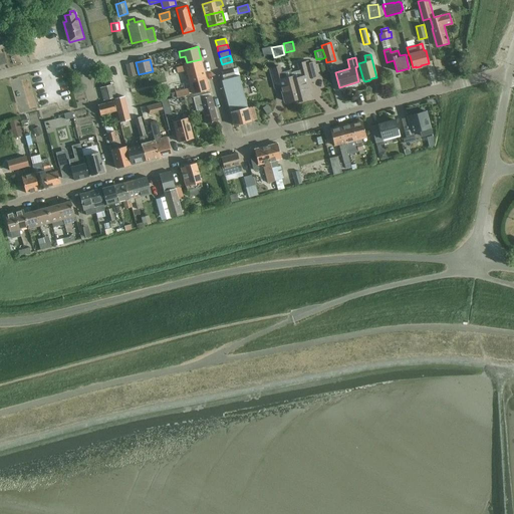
[(209,89),(206,76),(201,59),(187,62),(184,63),(185,65),(177,67),(178,72),(187,71),(193,94),(209,89)]
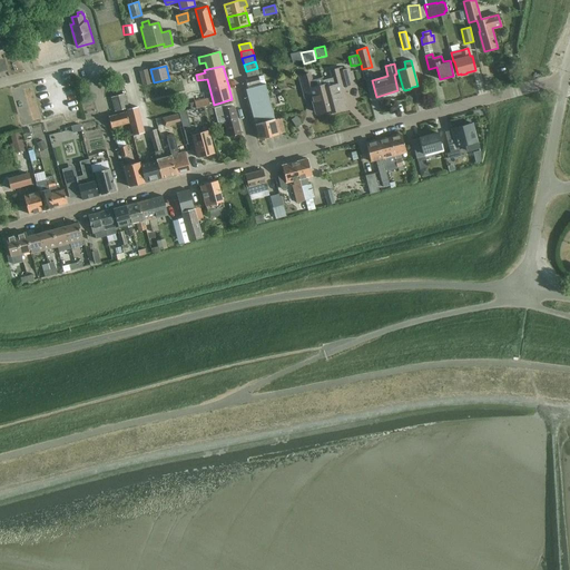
[(257,68),(246,71),(247,78),(258,75),(257,68)]
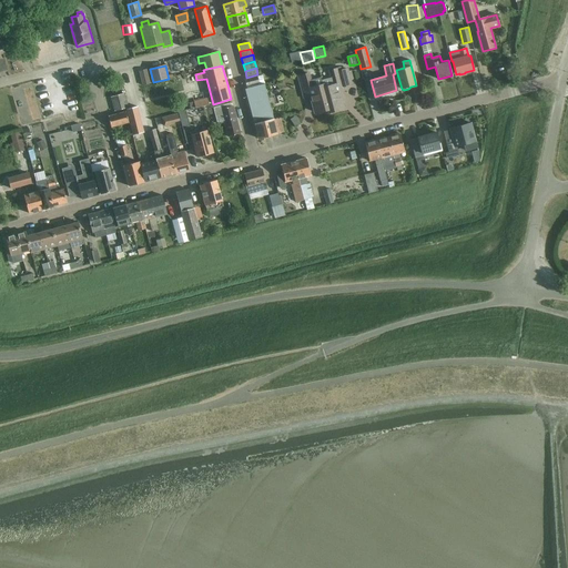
[(330,71),(332,78),(322,80),(321,77),(321,78),(330,111),(343,108),(337,88),(351,83),(347,69),(341,71),(340,69),(330,71)]
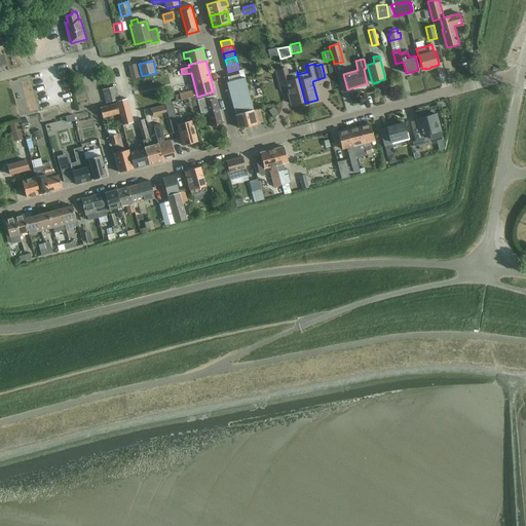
[(136,65),(128,66),(132,79),(139,77),(136,65)]
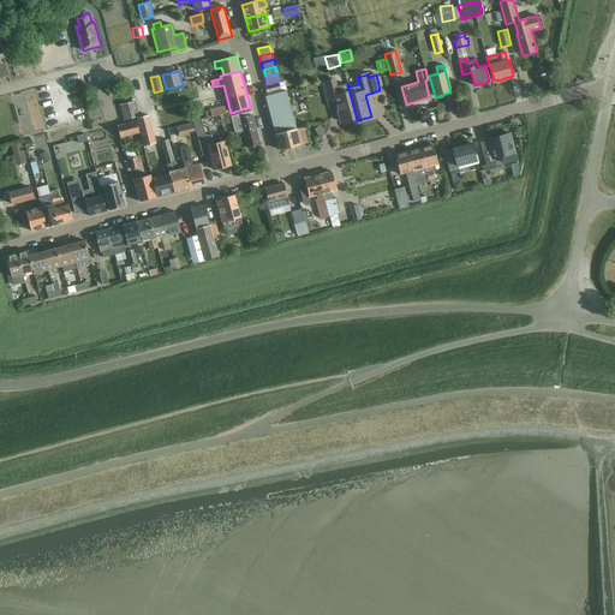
[(347,84),(335,87),(334,79),(323,83),(328,101),(335,100),(341,121),(356,118),(357,120),(347,84)]
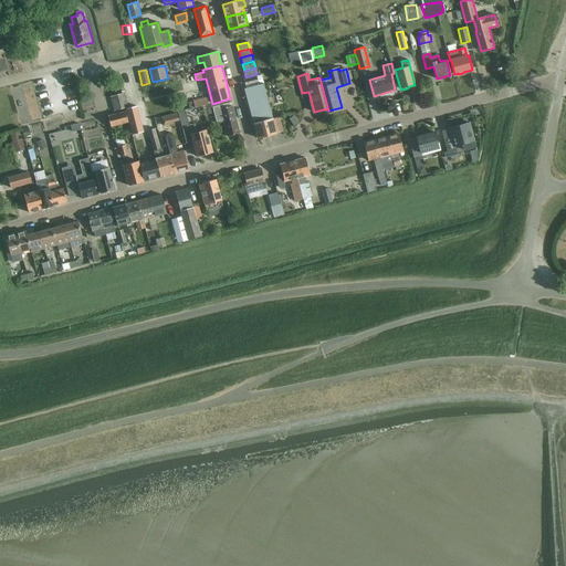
[(245,86),(259,83),(257,76),(243,80),(245,86)]
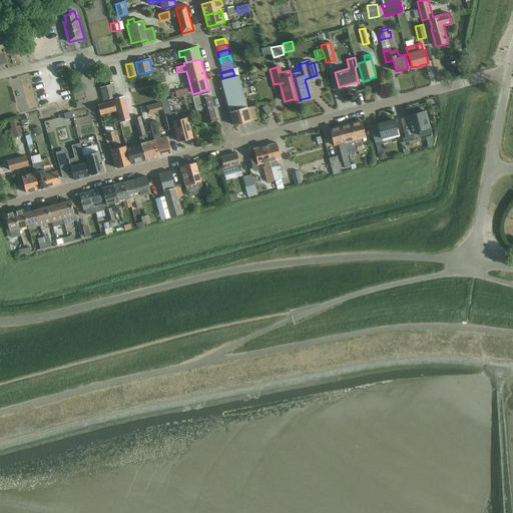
[(229,112),(247,107),(238,76),(221,80),(229,112)]
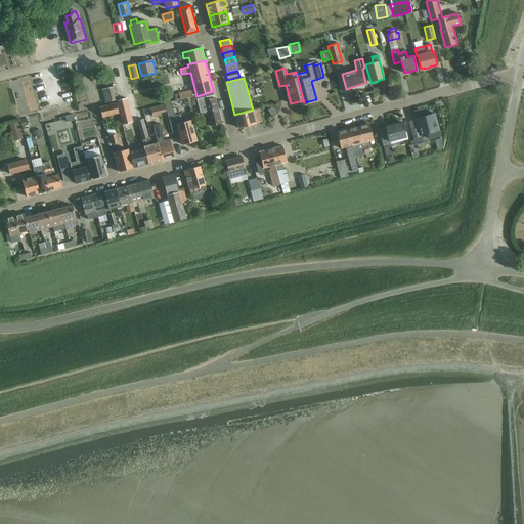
[(102,90),(104,96),(118,92),(116,86),(102,90)]
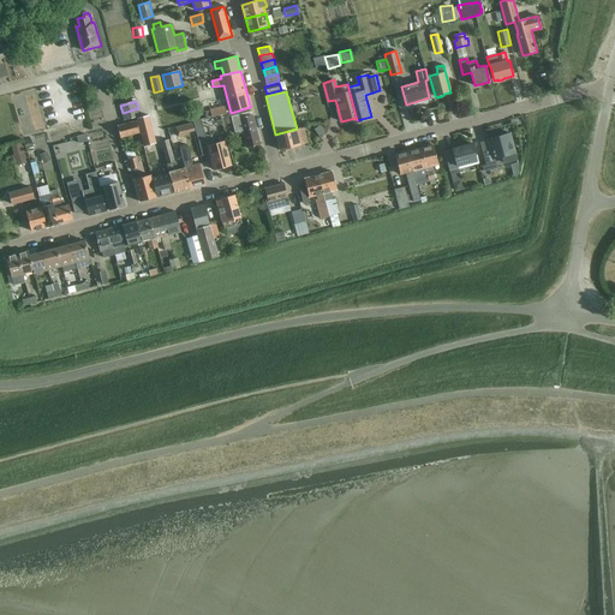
[(212,117),(227,113),(225,106),(210,111),(212,117)]
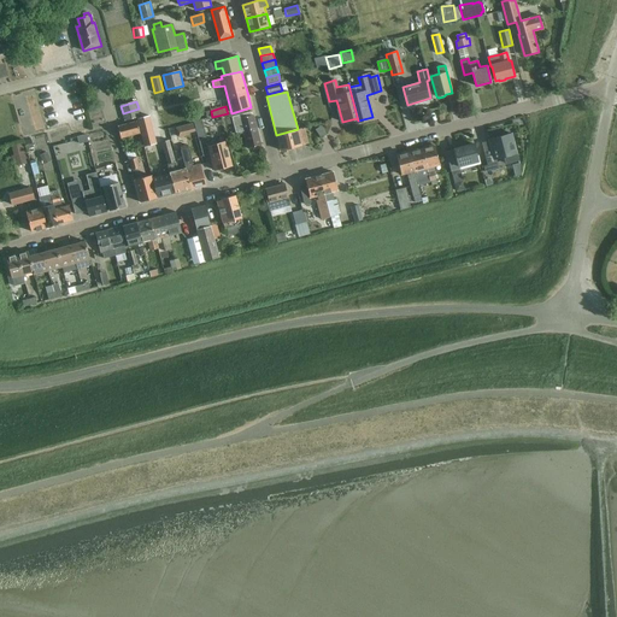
[(123,113),(124,121),(140,116),(139,109),(123,113)]
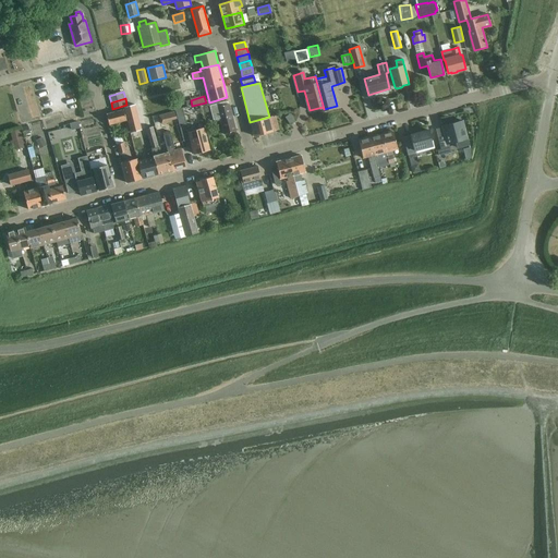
[(226,101),(217,104),(209,106),(214,121),(220,119),(225,134),(237,132),(229,105),(227,105),(226,101)]
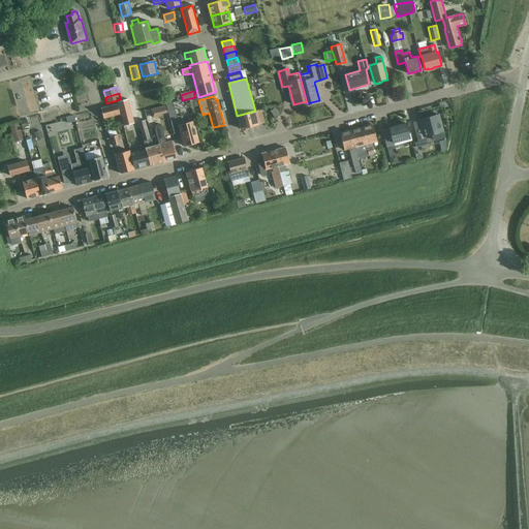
[(128,99),(118,102),(120,112),(123,121),(124,126),(134,123),(132,118),(130,109),(128,99)]
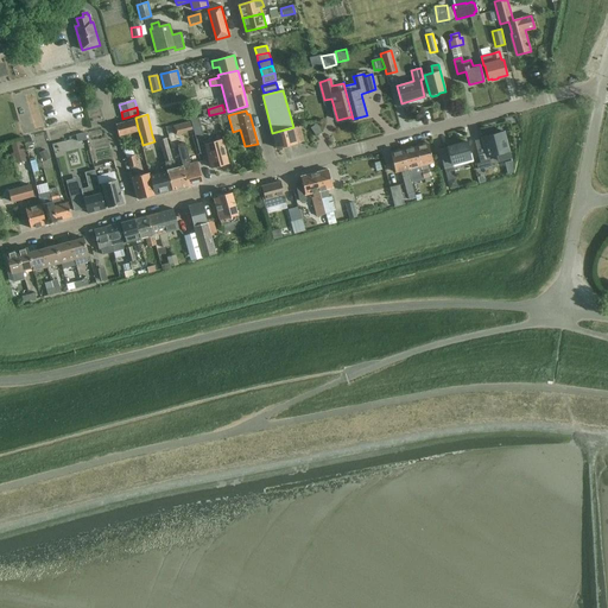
[(119,137),(138,131),(134,120),(116,125),(119,137)]
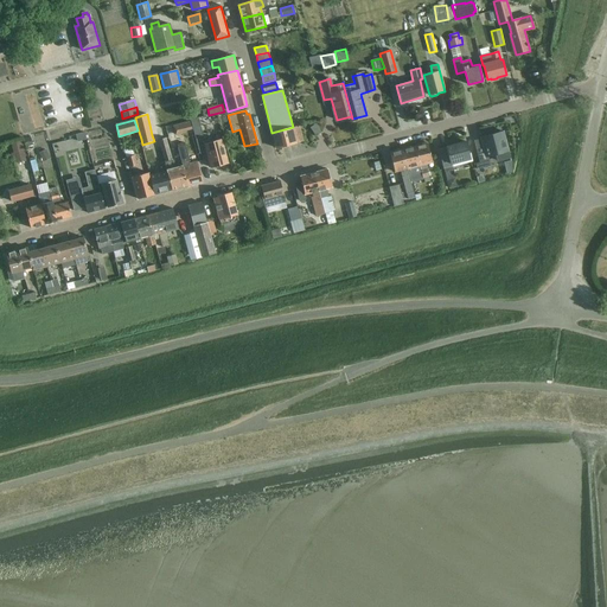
[(190,122),(172,126),(174,138),(192,133),(190,122)]
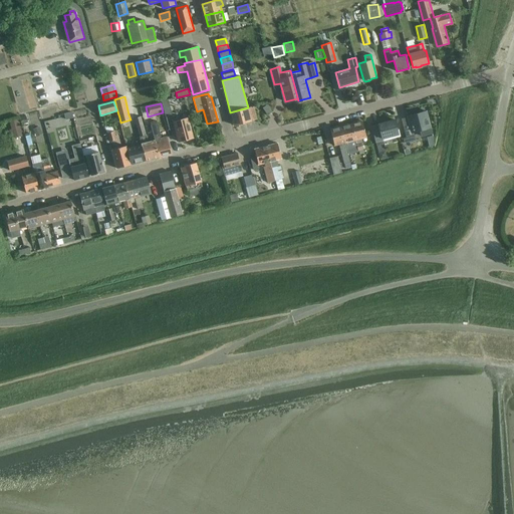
[(258,107),(263,113),(268,110),(263,103),(258,107)]
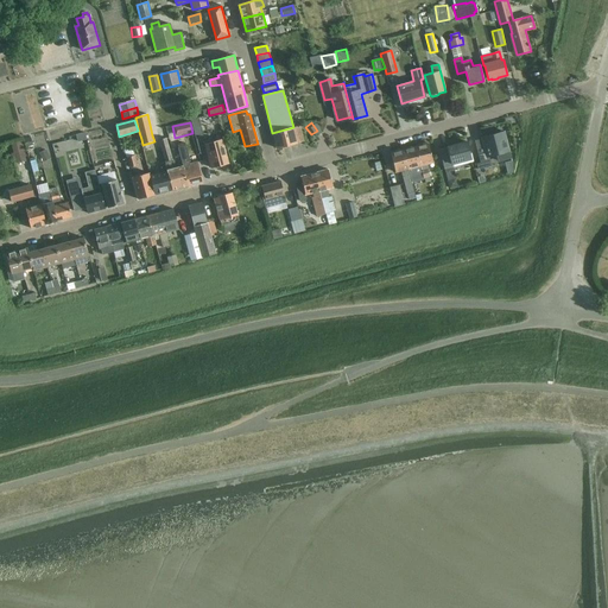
[(293,127),(272,133),(277,149),(297,143),(304,141),(301,126),(293,128),(293,127)]
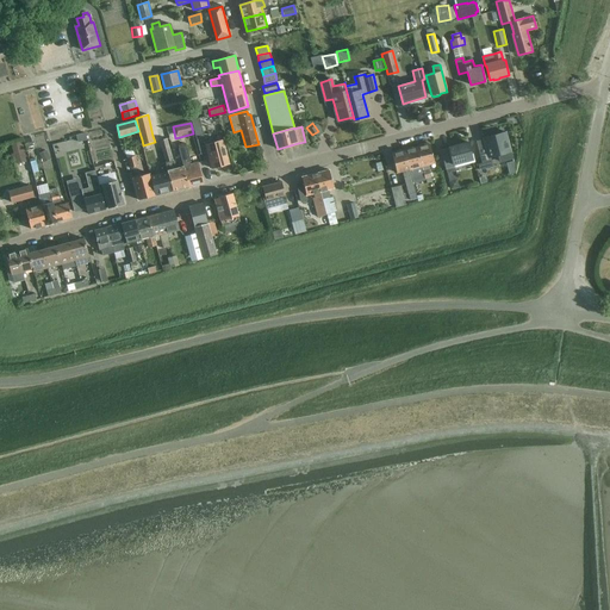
[(506,132),(483,138),(487,154),(480,155),(483,163),(479,165),(480,170),(486,168),(485,162),(490,161),(489,157),(498,155),(500,162),(512,159),(506,132)]
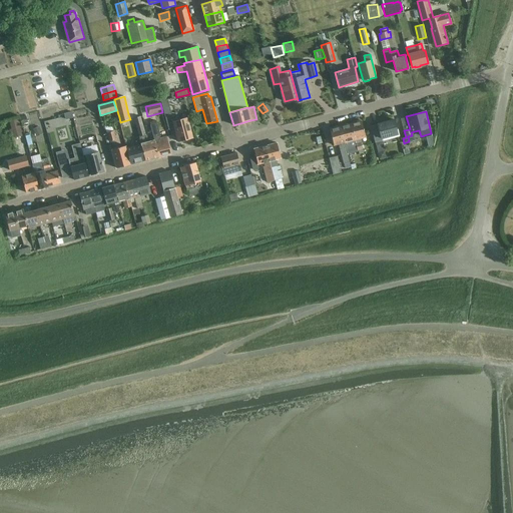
[(165,117),(168,130),(174,128),(178,141),(192,138),(187,118),(173,121),(171,115),(165,117)]
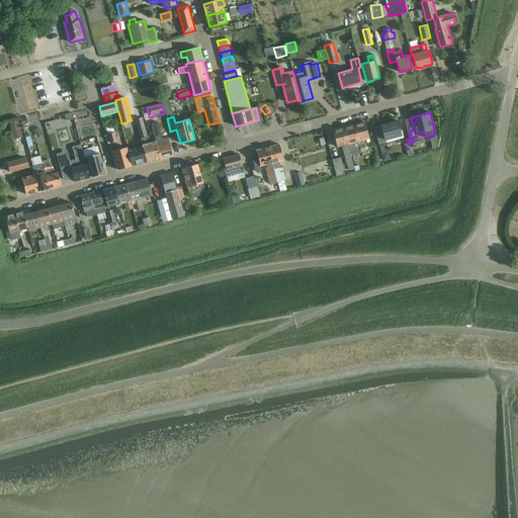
[(26,117),(20,118),(22,128),(29,126),(26,117)]
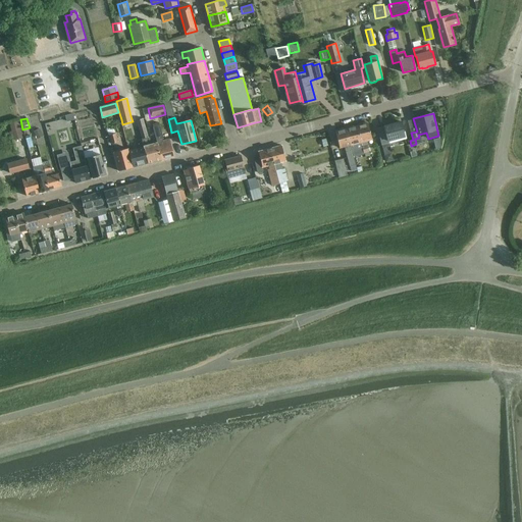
[(161,160),(157,143),(150,145),(148,138),(143,118),(137,120),(144,147),(148,163),(161,160)]
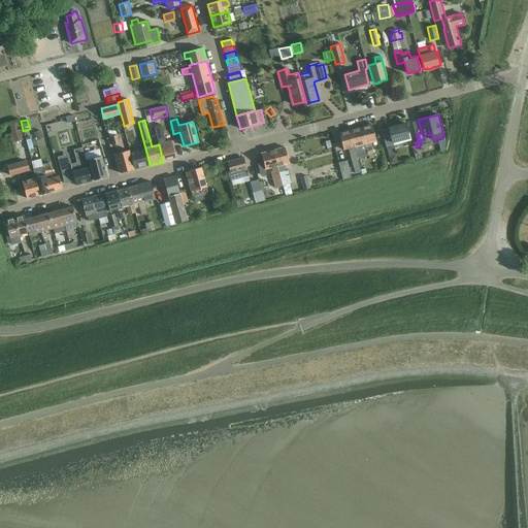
[(21,130),(19,122),(9,124),(11,132),(9,133),(11,140),(14,139),(14,141),(23,139),(21,130)]
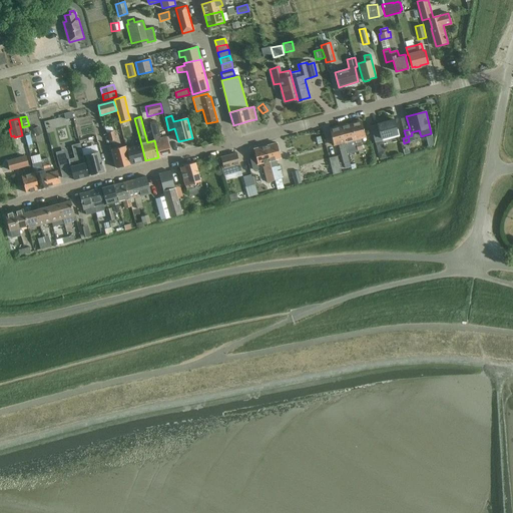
[(375,143),(383,141),(382,138),(398,134),(394,119),(377,124),(378,124),(371,126),(375,143)]
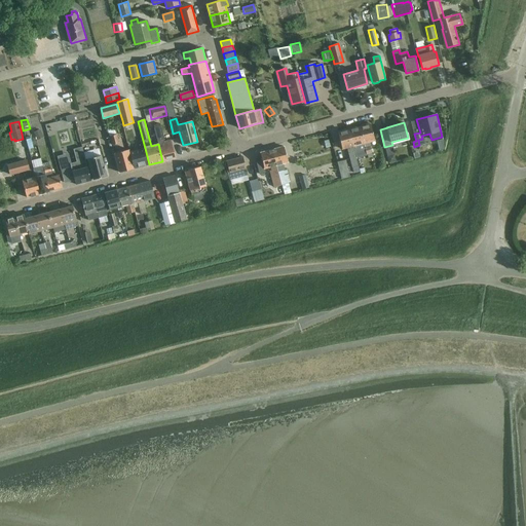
[(364,144),(365,150),(367,154),(368,158),(373,157),(370,148),(372,147),(370,142),(375,141),(371,124),(360,127),(364,144)]
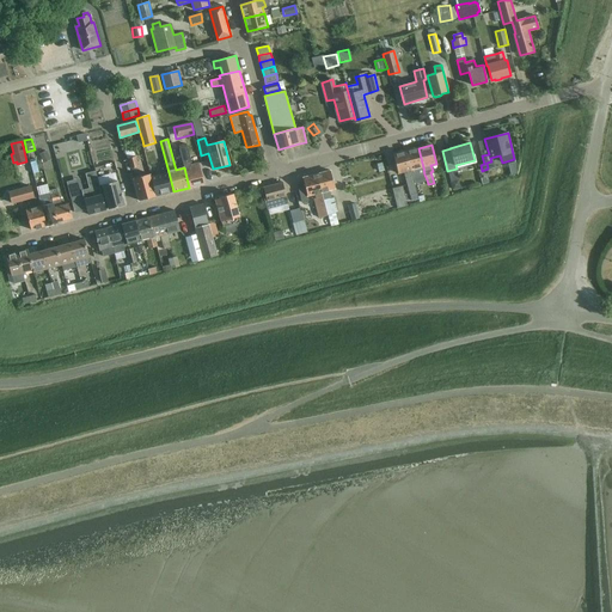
[(179,148),(184,167),(189,188),(204,184),(199,164),(190,165),(190,161),(191,161),(188,146),(179,148)]
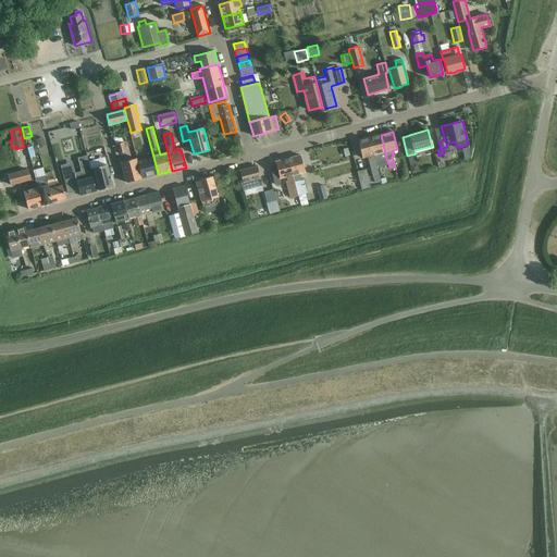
[(385,152),(381,135),(369,137),(376,162),(386,159),(385,152)]
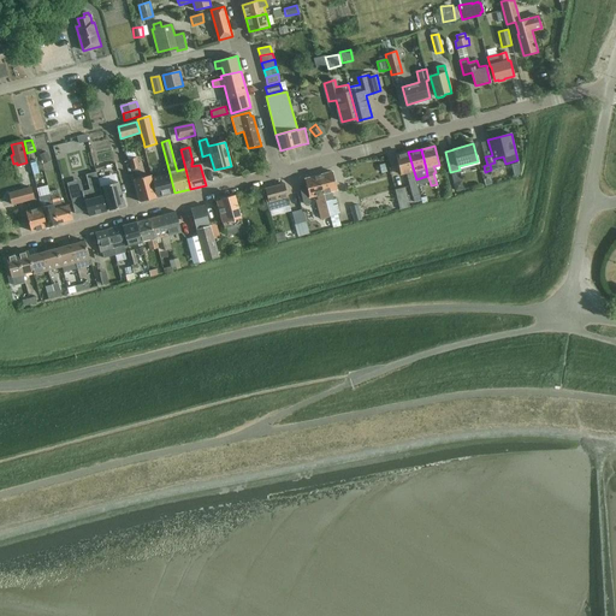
[(420,195),(416,179),(408,152),(396,155),(401,175),(407,173),(413,196),(420,195)]
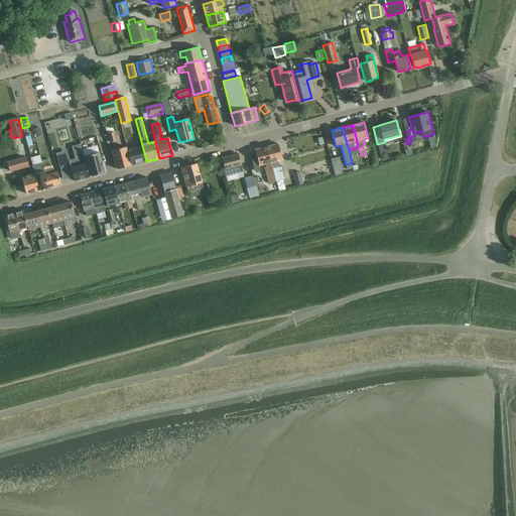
[(110,142),(116,140),(114,132),(108,134),(110,142)]
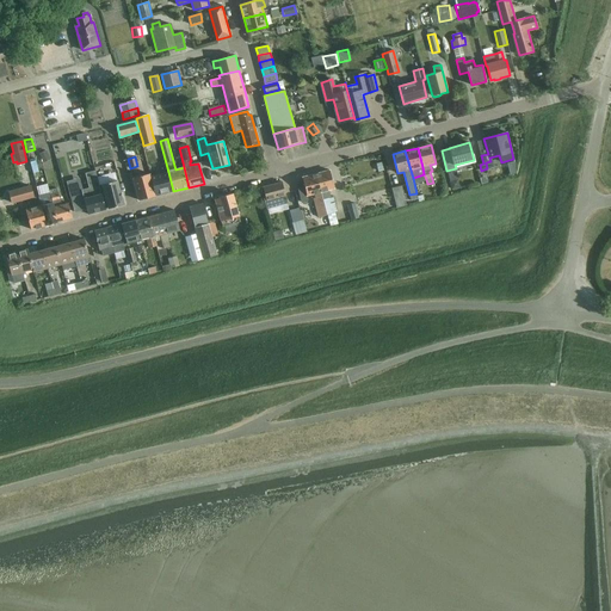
[(316,174),(327,215),(338,213),(333,197),(329,198),(327,191),(334,189),(329,171),(316,174)]
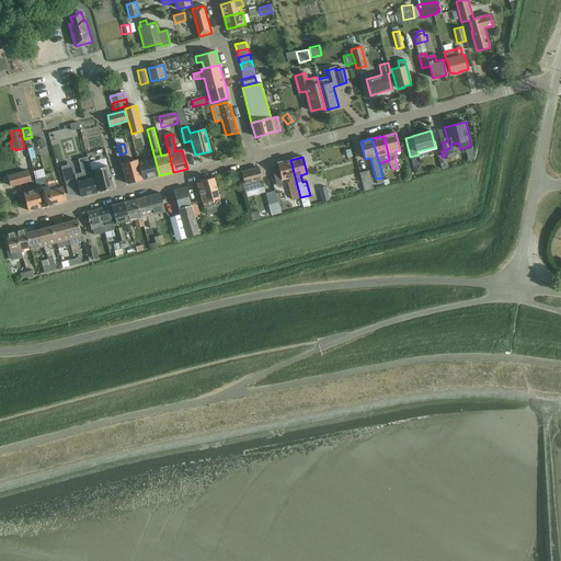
[(155,158),(148,159),(138,162),(144,180),(159,175),(155,158)]
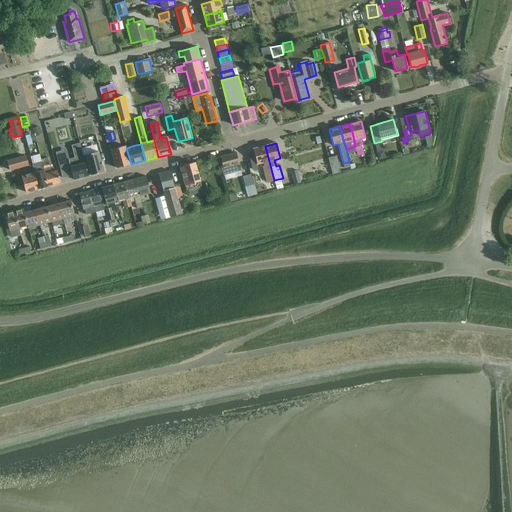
[(131,164),(126,148),(125,146),(111,149),(116,168),(131,164)]
